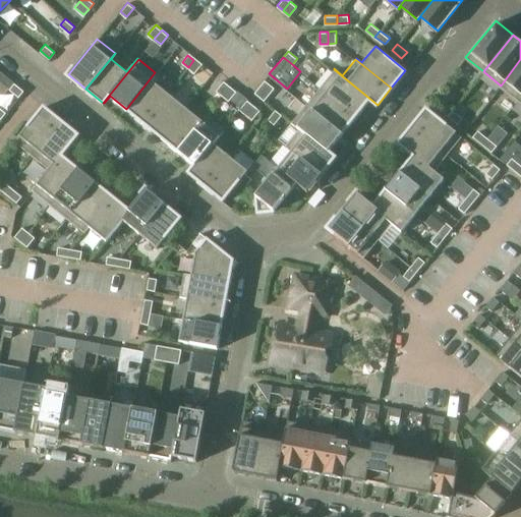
[(520,95),(520,59),(501,85),(518,99),(520,95)]
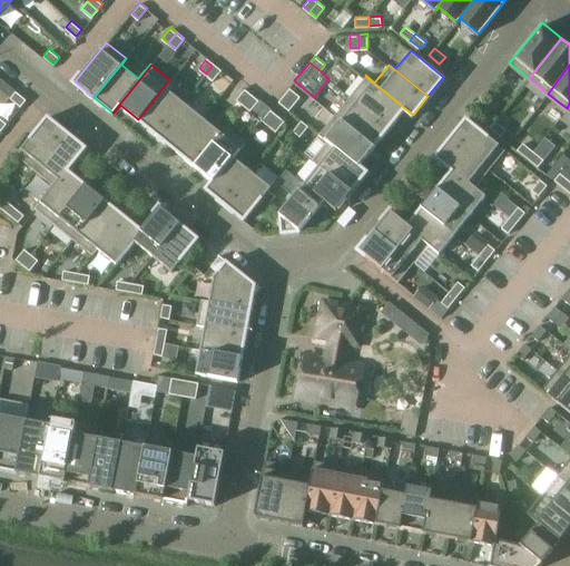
[(218,71),(212,66),(206,74),(213,79),(218,71)]
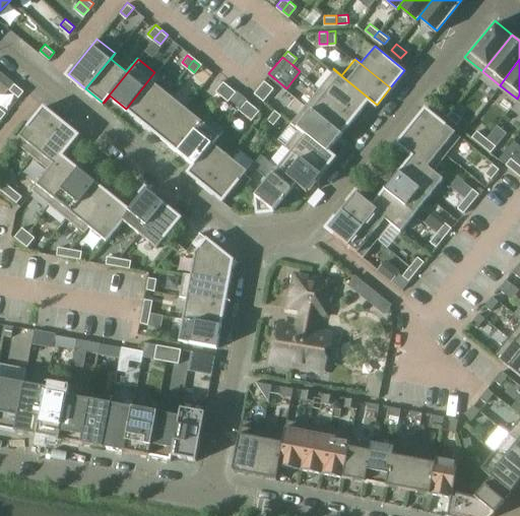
[(14,81),(0,69),(0,88),(4,92),(14,81)]
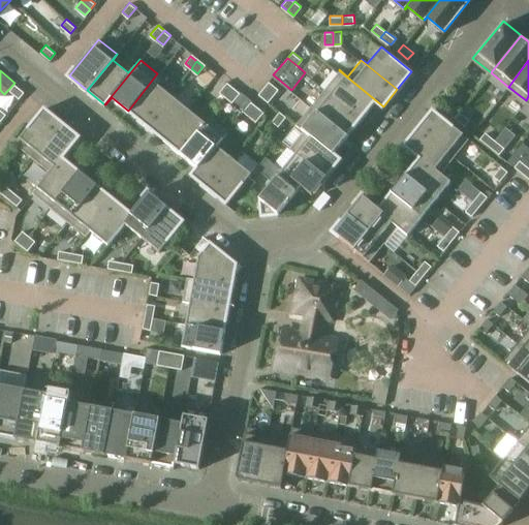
[(324,88),(361,117),(374,100),(382,107),(383,106),(339,70),(324,88)]
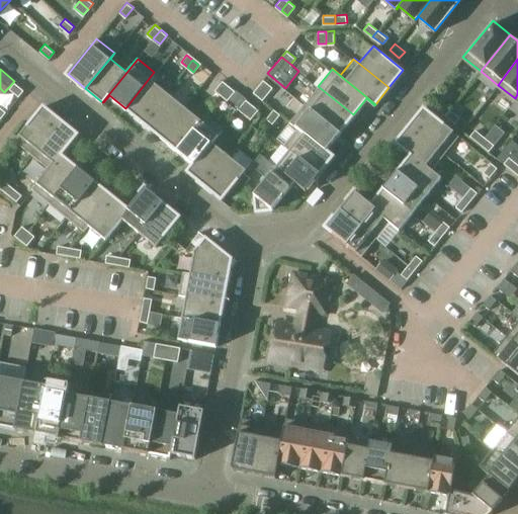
[(125,108),(143,121),(167,91),(151,78),(155,73),(154,72),(125,108)]
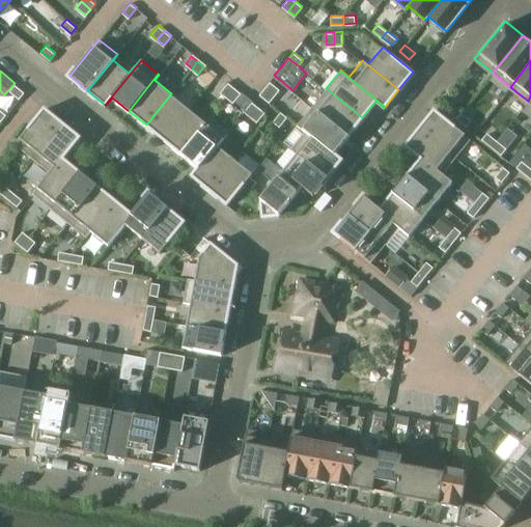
[(270,81),(264,87),(275,94),(280,88),(270,81)]
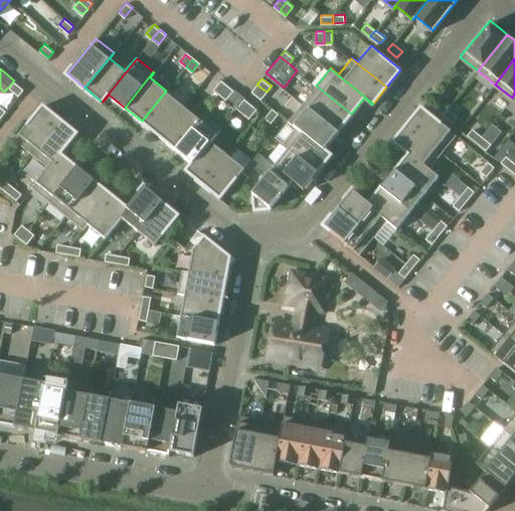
[(23,89),(14,80),(9,88),(18,95),(23,89)]
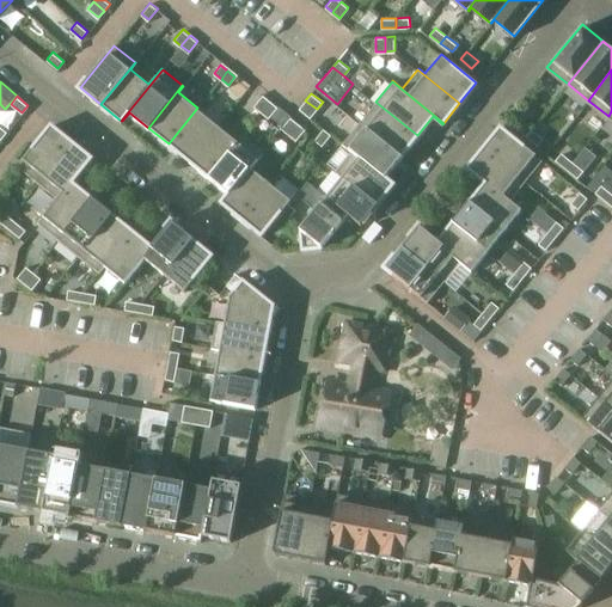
[(254,105),(262,111),(268,103),(259,98),(254,105)]
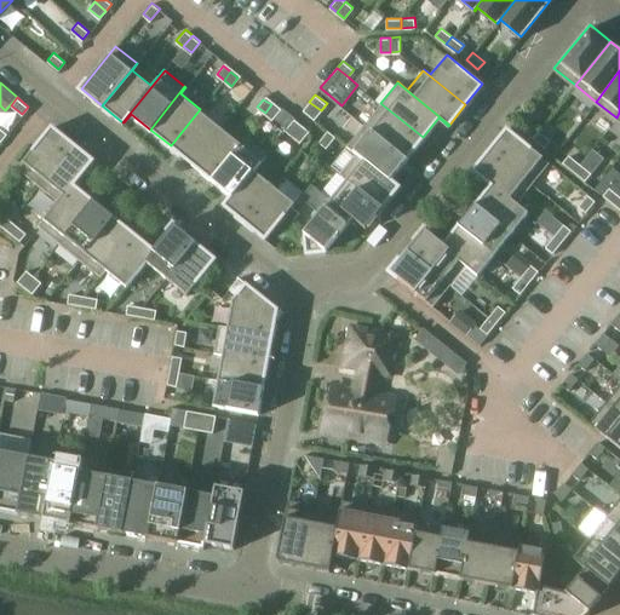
[(314,119),(321,110),(309,102),(303,109),(314,119)]
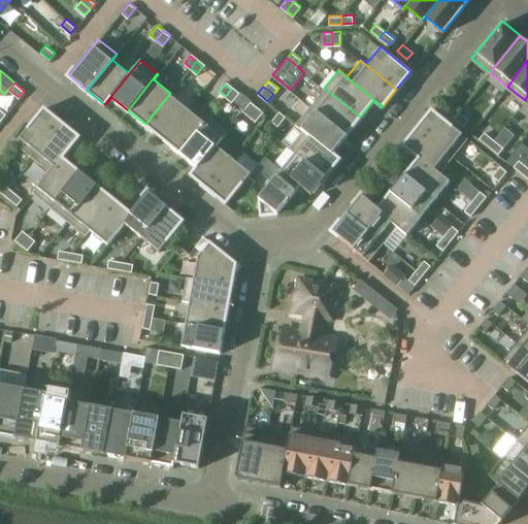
[(347,134),(360,117),(324,88),(309,105),(347,134)]
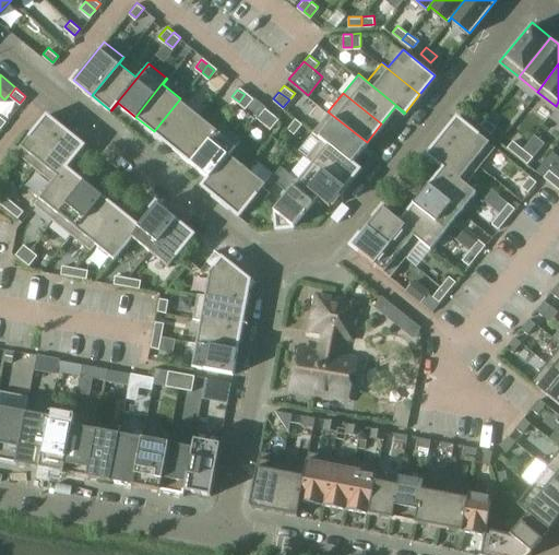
[(245,94),(239,102),(246,107),(251,101),(245,94)]
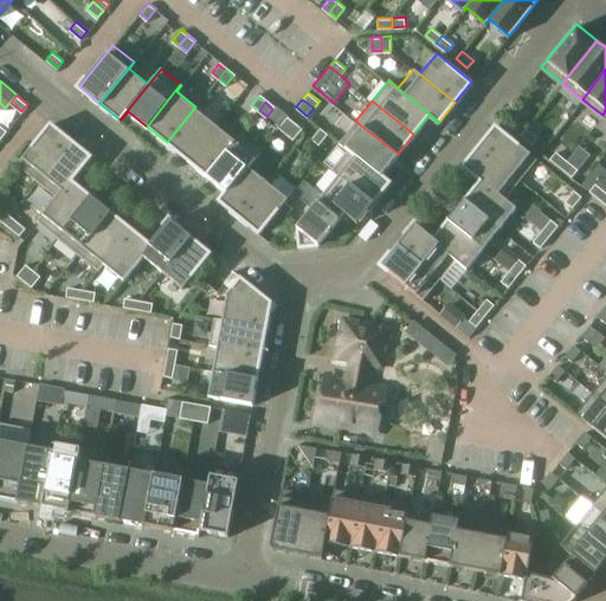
[(216,123),(195,107),(167,142),(187,159),(216,123)]
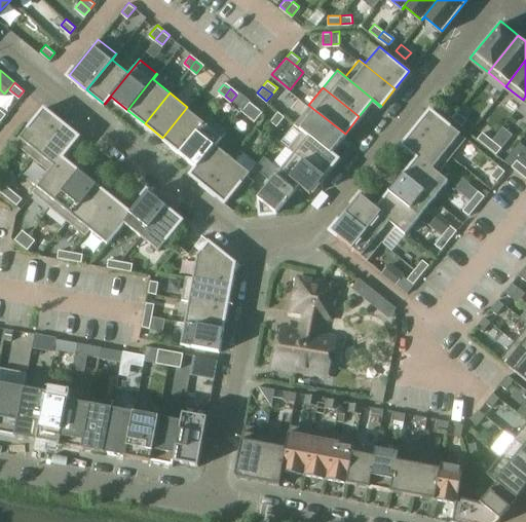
[(241,109),(249,114),(256,105),(250,100),(241,109)]
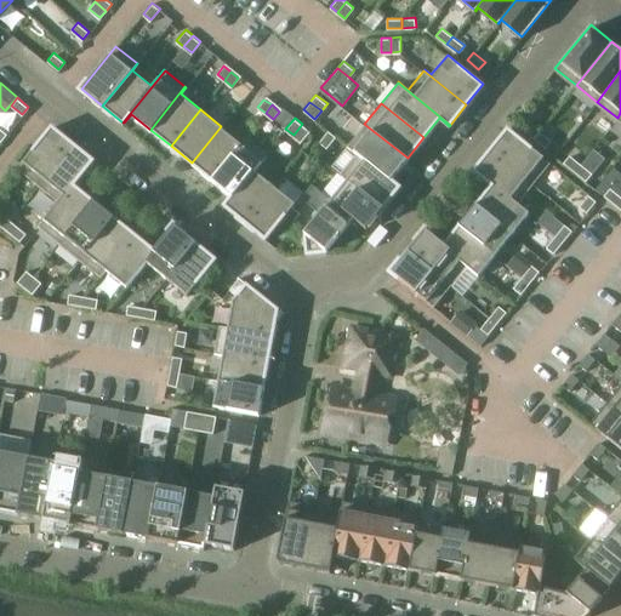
[(540,130),(528,121),(522,129),(534,138),(540,130)]
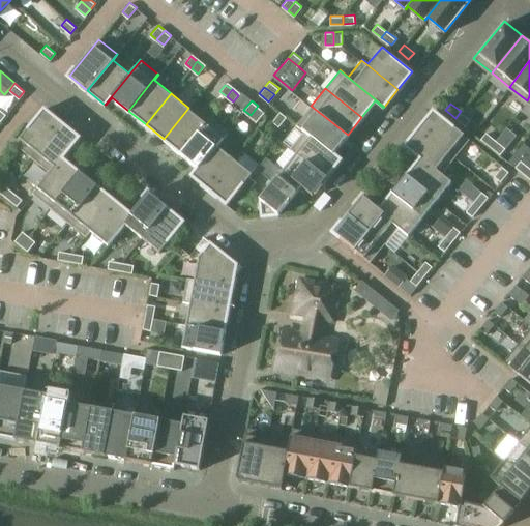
[(264,111),(258,106),(251,115),(257,120),(264,111)]
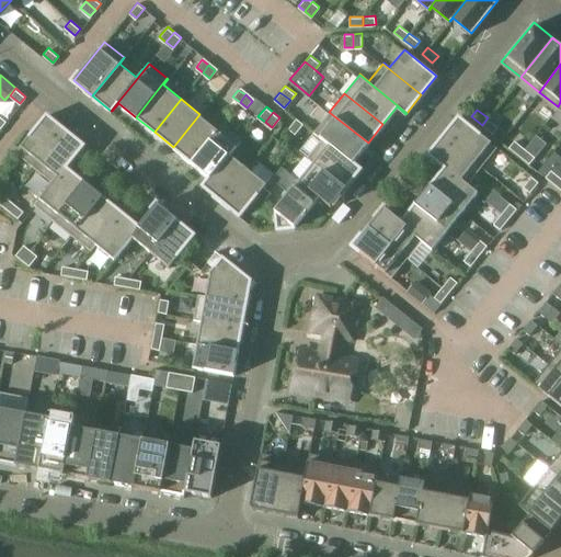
[(313,131),(320,136),(320,135),(362,168),(354,160),(368,143),(329,112),(313,131)]
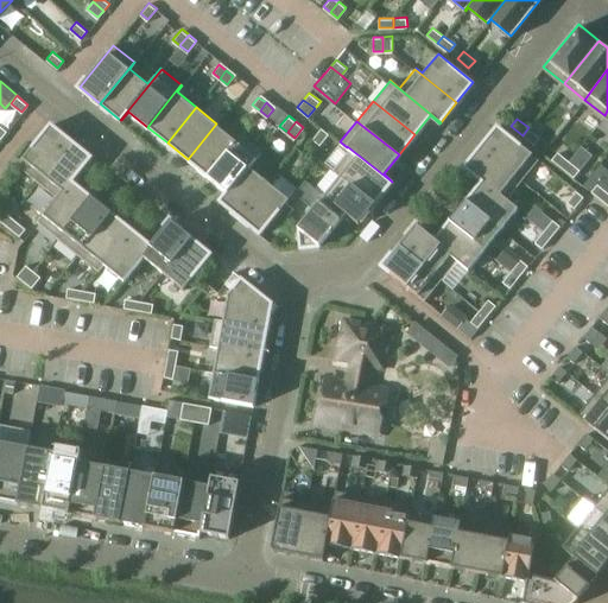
[(38,181),(71,139),(51,122),(17,164),(38,181)]
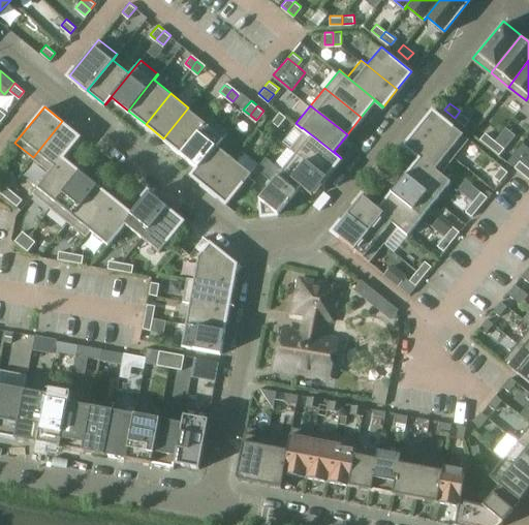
[(163,139),(180,152),(210,116),(209,116),(205,121),(188,107),(163,139)]
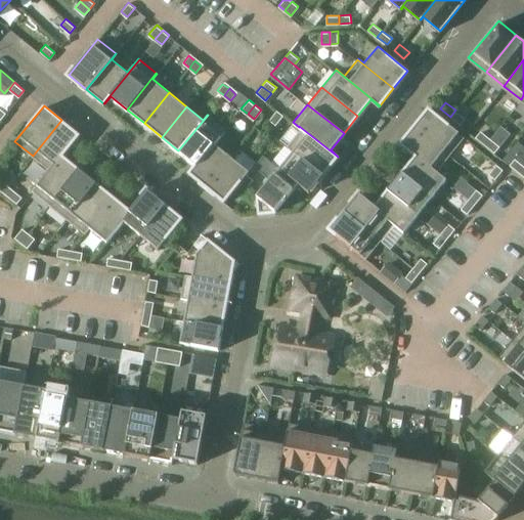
[(413,125),(450,154),(465,136),(428,106),(413,125)]
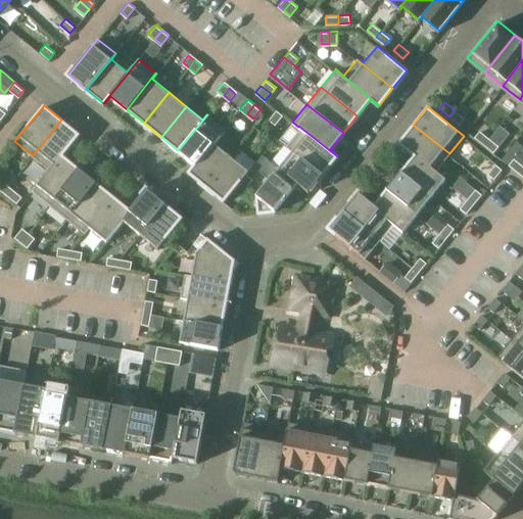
[(277,109),(269,119),(275,124),(283,114),(277,109)]
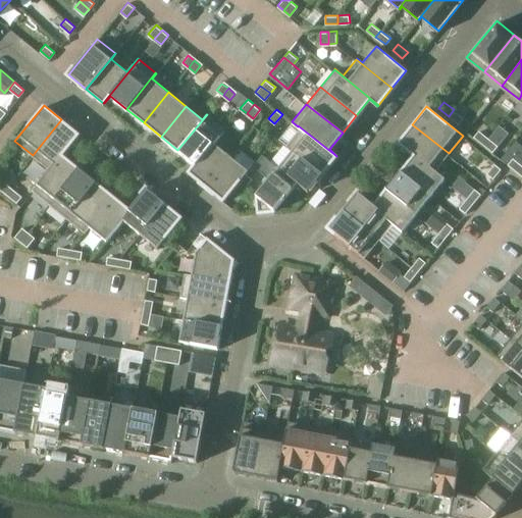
[(463,117),(454,109),(449,116),(458,123),(463,117)]
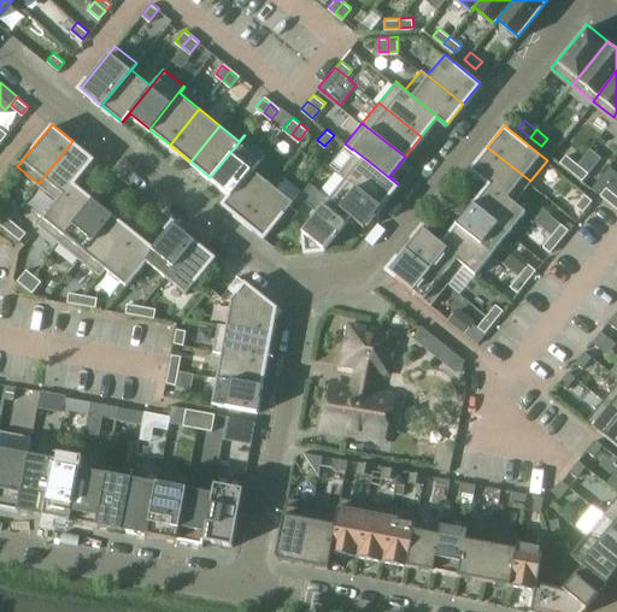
[(222,202),(223,204),(265,152),(245,135),(210,177),(229,193),(222,202)]
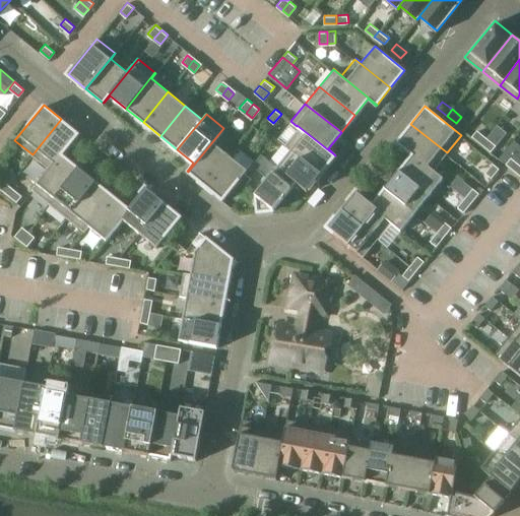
[(31,188),(33,189),(62,153),(79,133),(61,119),(33,154),(49,168),(31,188)]
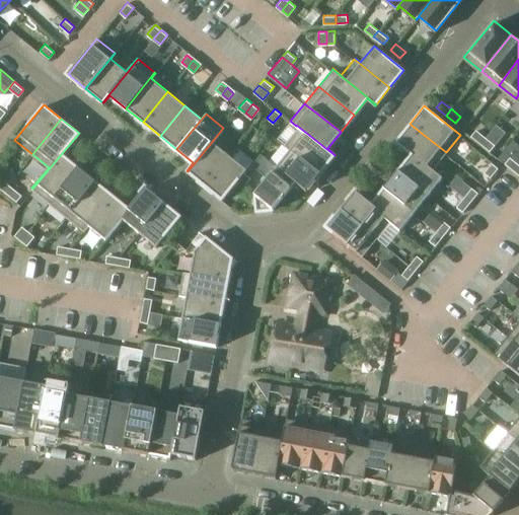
[(432,169),(433,168),(446,152),(410,124),(395,141),(411,153),(432,169)]
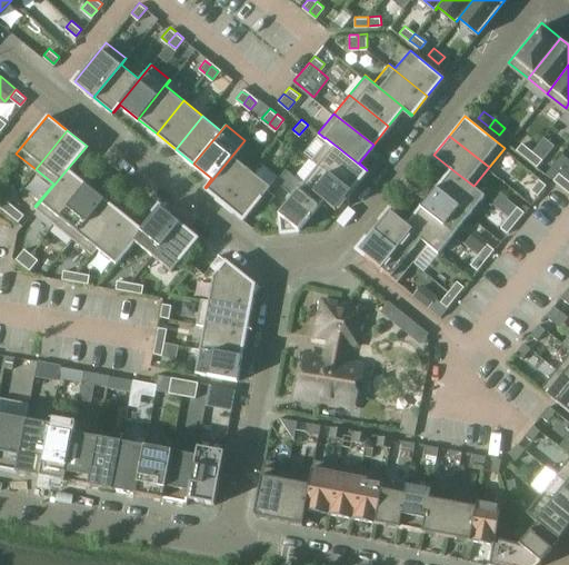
[(312,158),(351,189),(367,170),(325,137),(325,138),(327,139),(312,158)]
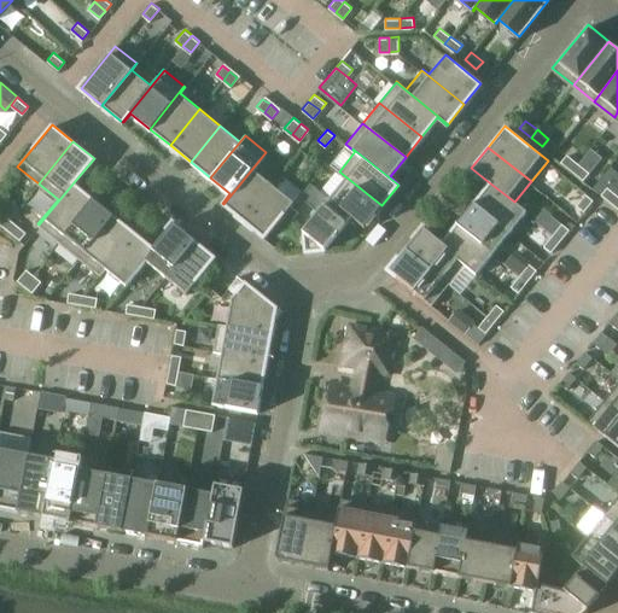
[(223,204),(244,220),(272,185),(252,169),(266,152),(223,204)]
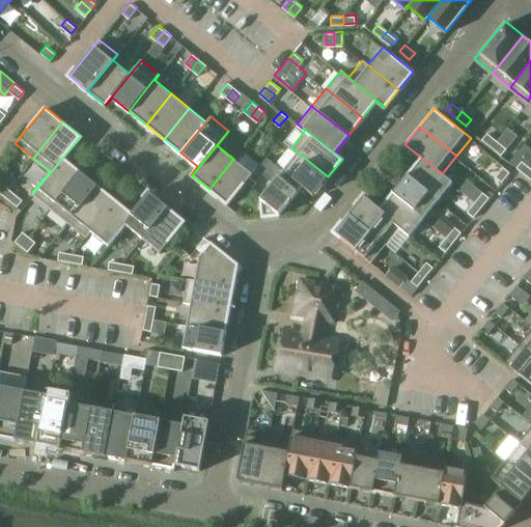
[(481,138),(492,145),(497,139),(486,132),(481,138)]
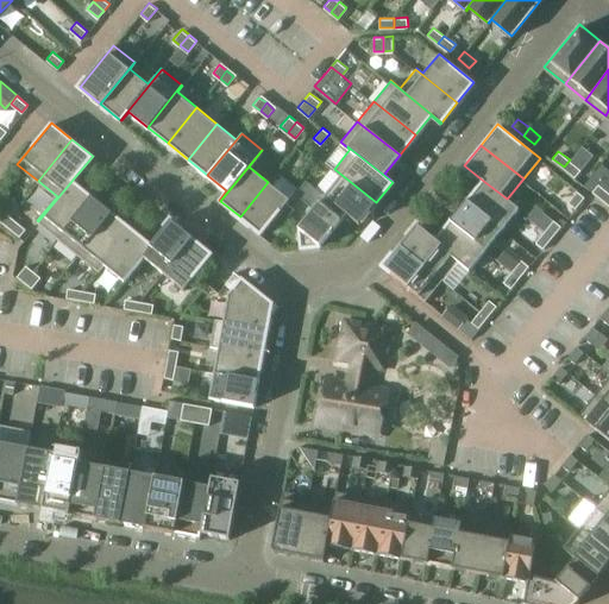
[(570,159),(564,167),(575,176),(581,169),(570,159)]
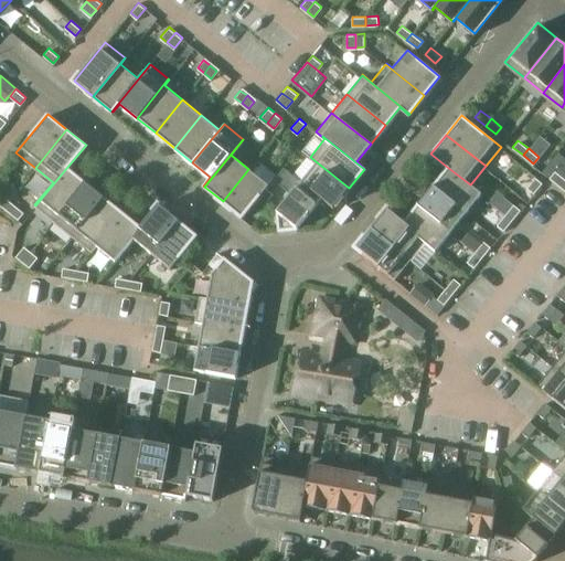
[(334,207),(349,188),(310,157),(309,157),(316,162),(301,180),(334,207)]
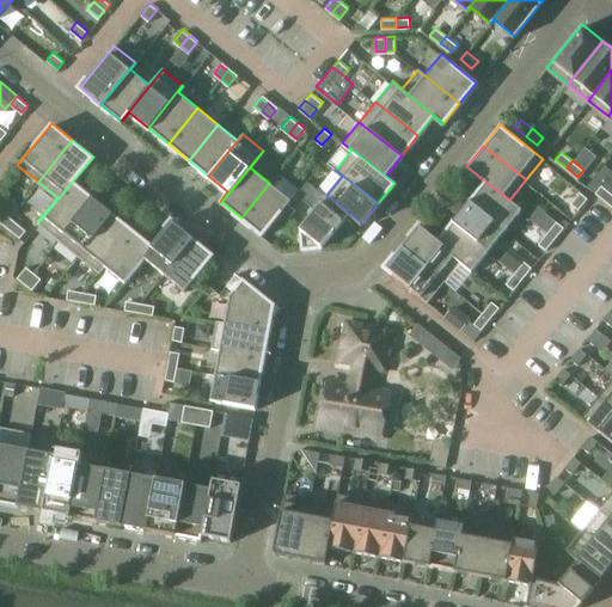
[(73,181),(38,222),(59,238),(92,196),(73,181)]
